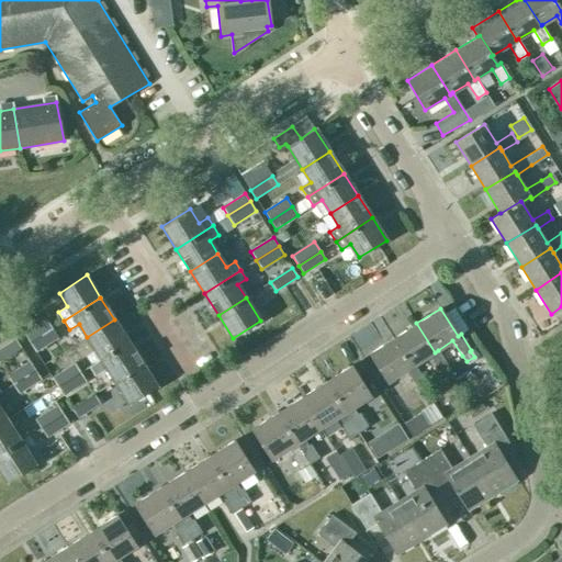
[(31,343),(53,327),(47,319),(25,334),(31,343)]
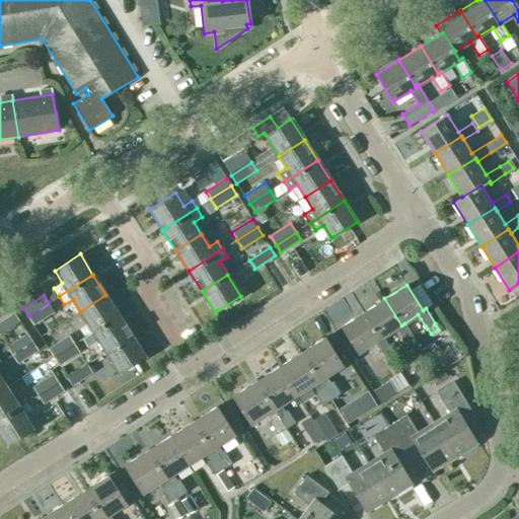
[(93,331),(119,315),(105,295),(80,311),(88,323),(79,328),(85,338),(93,331)]
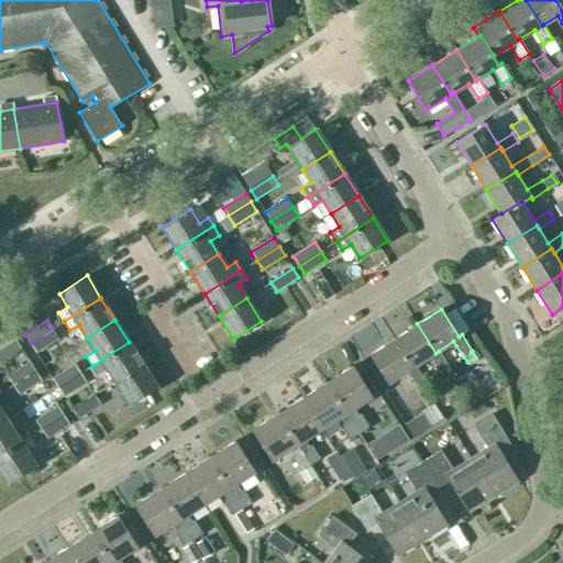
[(416,365),(430,356),(440,372),(449,366),(439,351),(435,353),(417,323),(397,337),(416,365)]
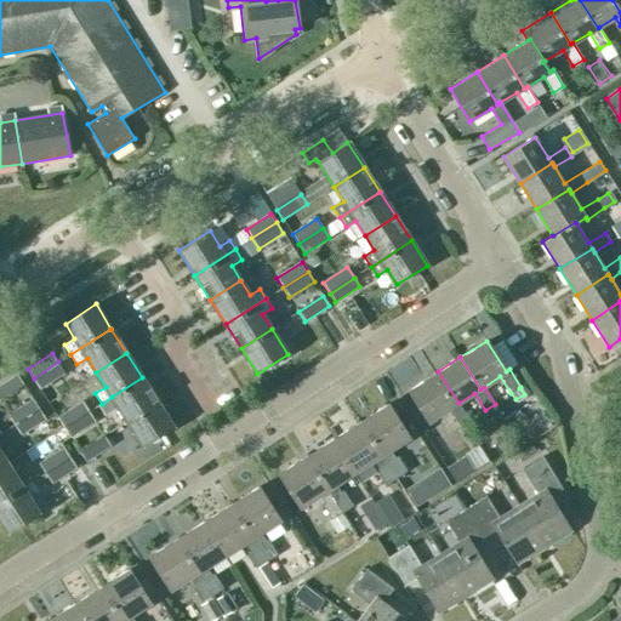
[(58,362),(34,379),(40,388),(66,372),(58,362)]
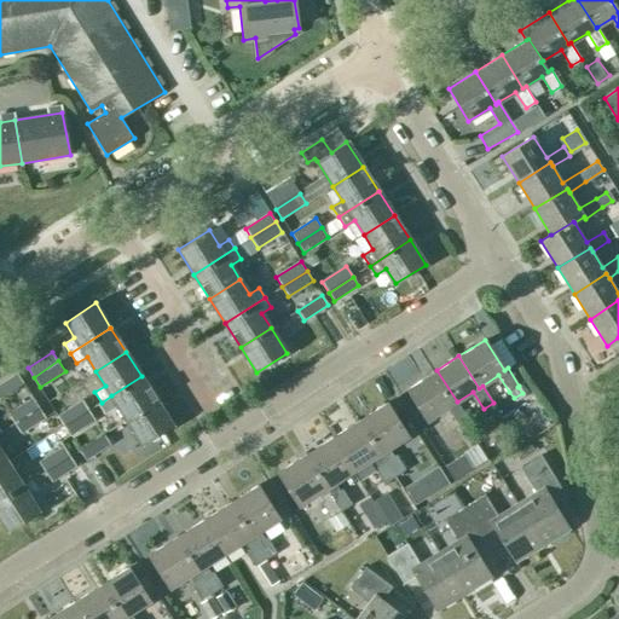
[(458,424),(468,418),(457,401),(437,370),(406,389),(427,421),(447,408),(458,424)]
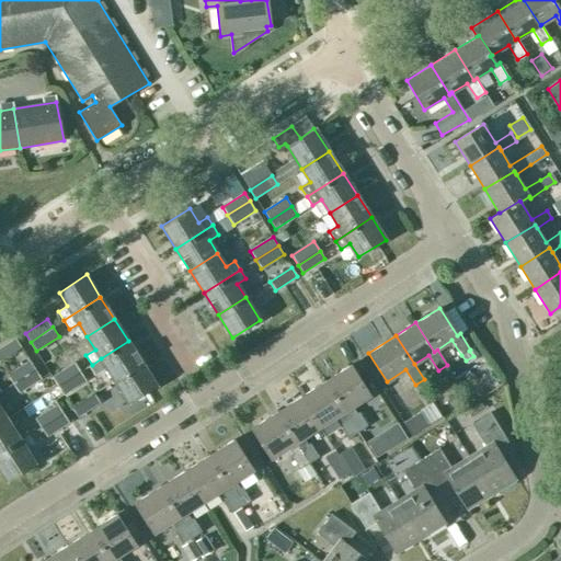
[(15,339),(0,347),(0,359),(21,347),(15,339)]
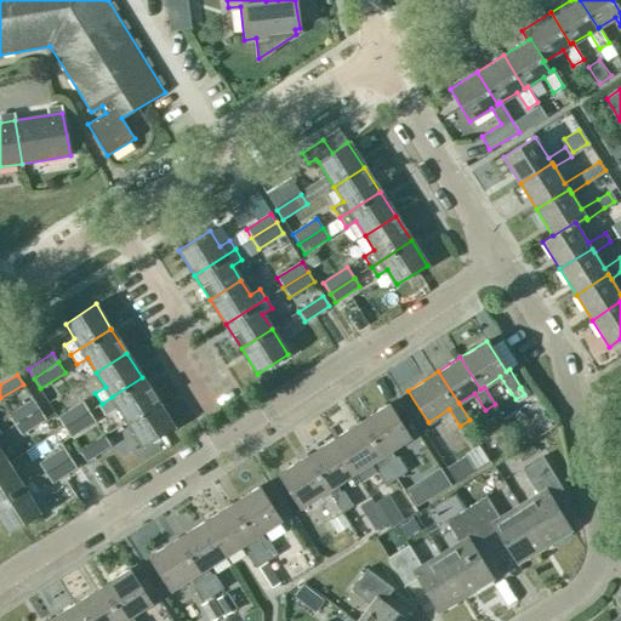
[(112,397),(127,421),(158,403),(142,377),(112,397)]
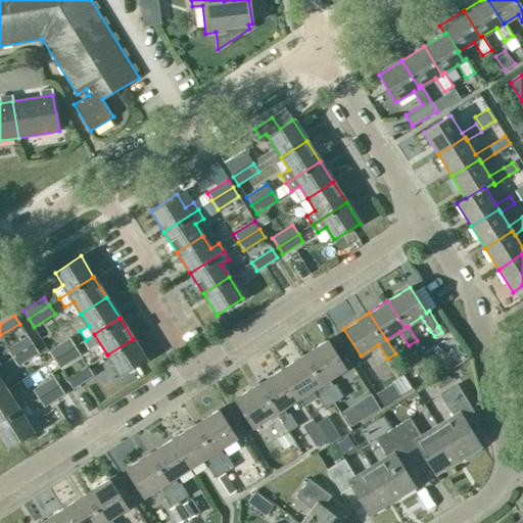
[(33,343),(28,336),(7,349),(12,357),(33,343)]
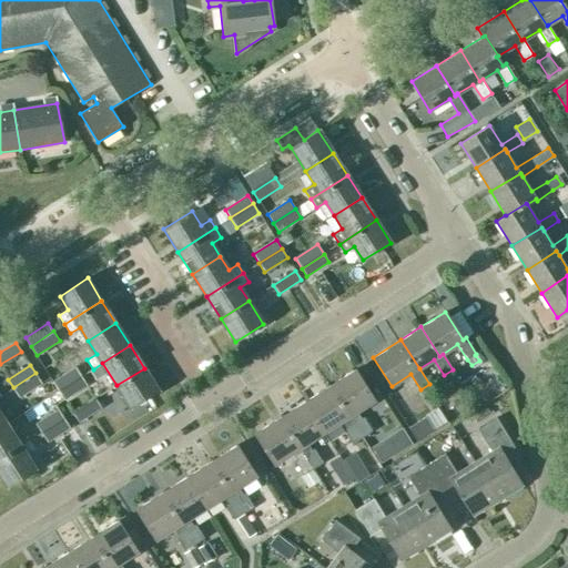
[(82,376),(77,366),(53,382),(59,389),(82,376)]
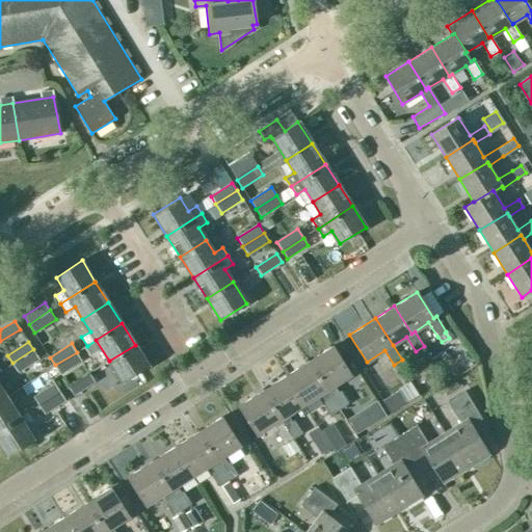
[(123,382),(149,366),(135,345),(109,361),(123,382)]
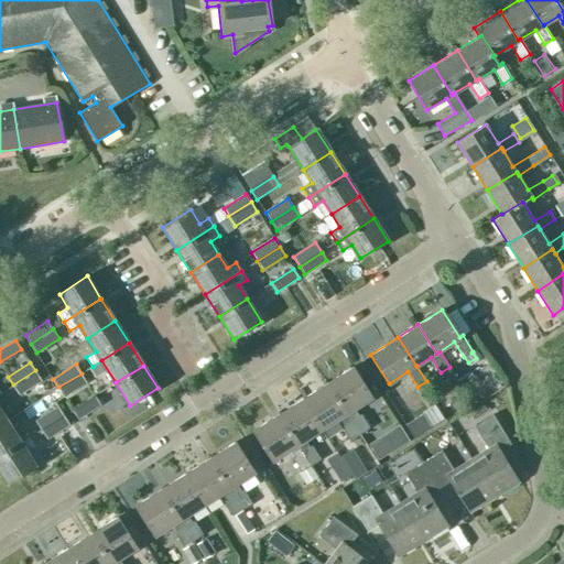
[(371,398),(351,367),(327,382),(359,434),(369,429),(360,414),(358,415),(355,409),(371,398)]
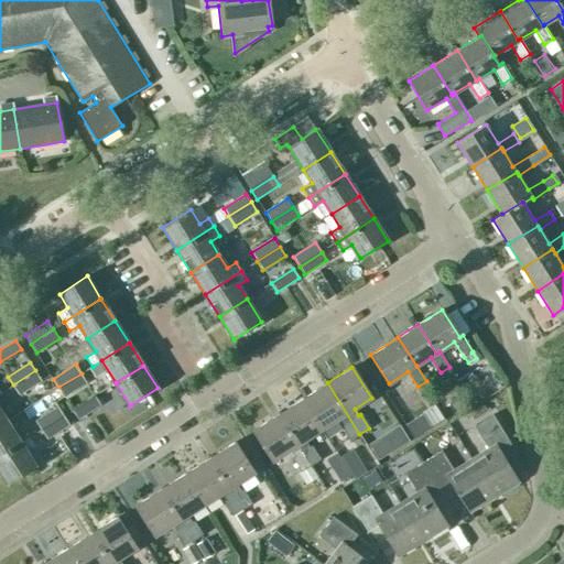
[(41,380),(35,370),(13,384),(19,394),(41,380)]
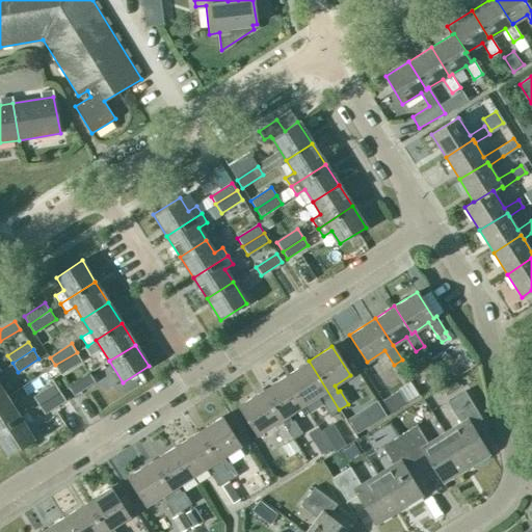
[(61,374),(82,361),(77,352),(55,365),(61,374)]
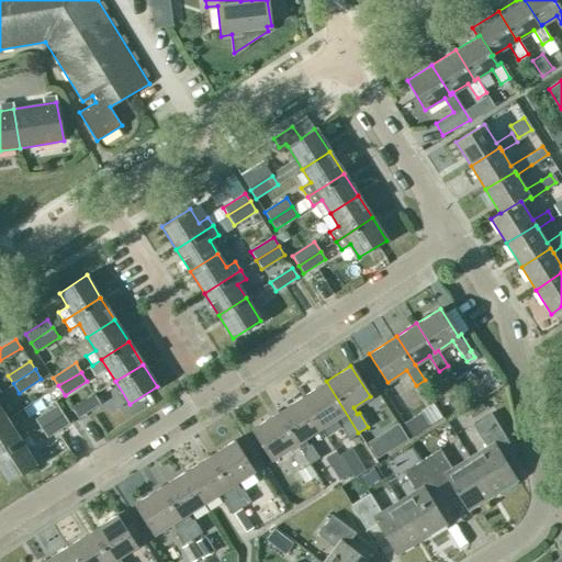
[(358,433),(326,381),(301,396),(321,428),(338,417),(343,424),(340,425),(349,439),(358,433)]
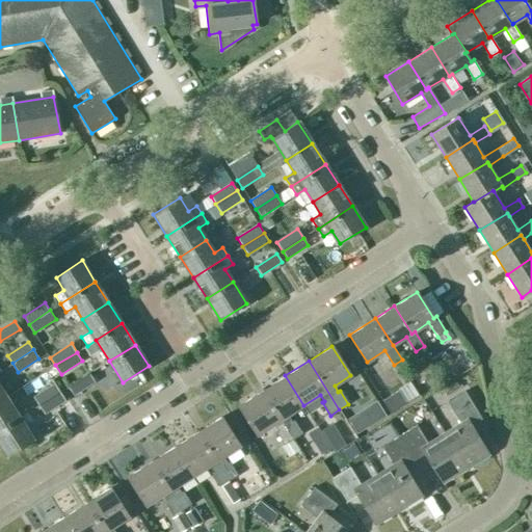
[(89,373),(69,386),(74,395),(96,381),(89,373)]
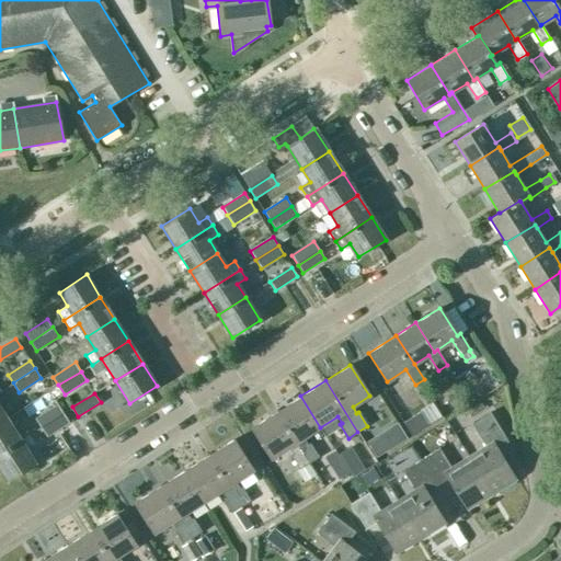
[(320,427),(300,396),(276,412),(309,462),(319,457),(310,444),(308,445),(304,438),(320,427)]
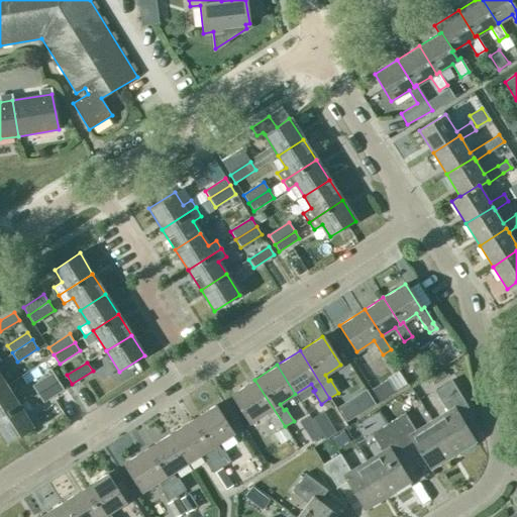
[(399,372),(371,389),(379,401),(406,384),(399,372)]
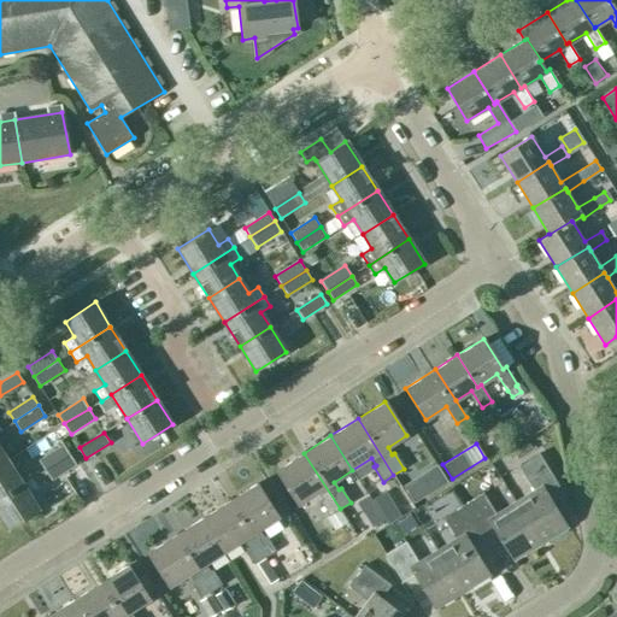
[(69,454),(63,445),(39,460),(45,470),(69,454)]
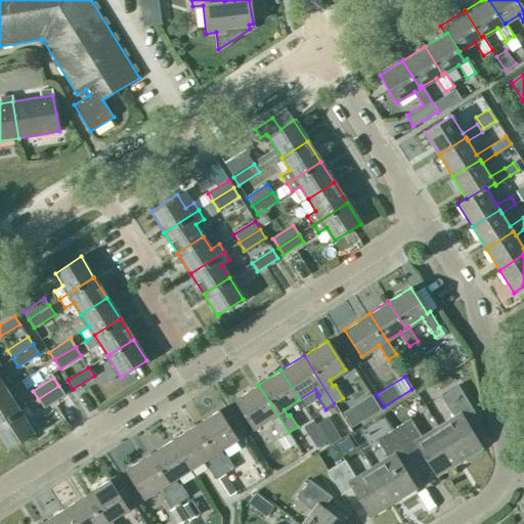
[(440,395),(453,416),(436,427),(459,462),(482,447),(464,418),(474,410),(457,384),(440,395)]
